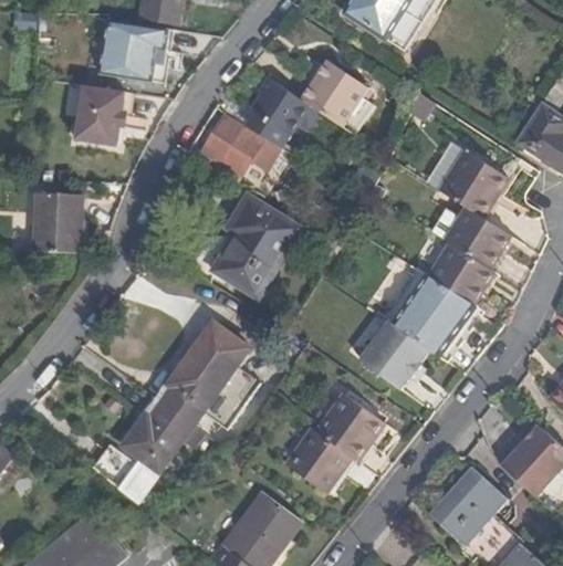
[(177,25),(180,0),(142,0),(141,19),(177,25)]
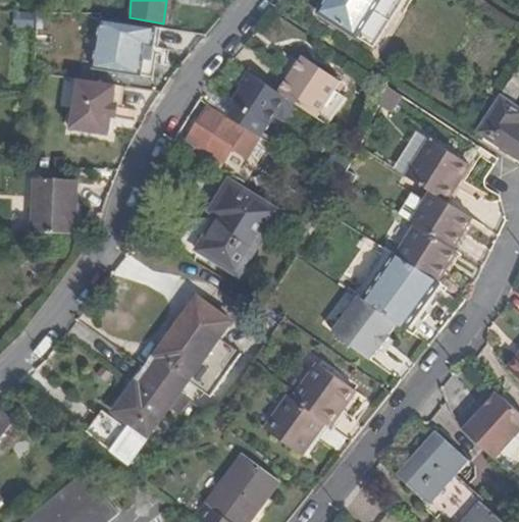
[(325,0),(317,13),(371,48),(401,0),(325,0)]
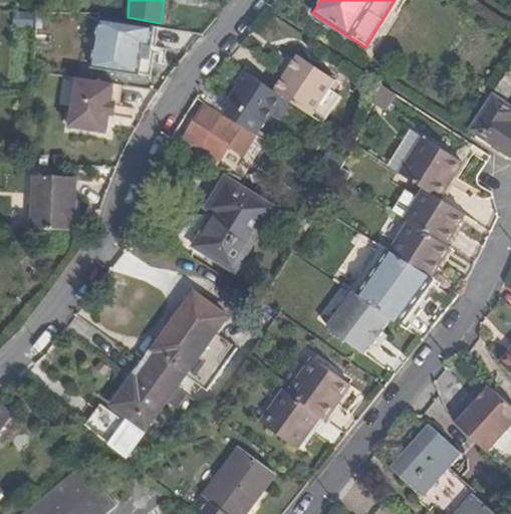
[(160,28),(161,23),(128,17),(126,23),(142,25),(153,27),(160,28)]
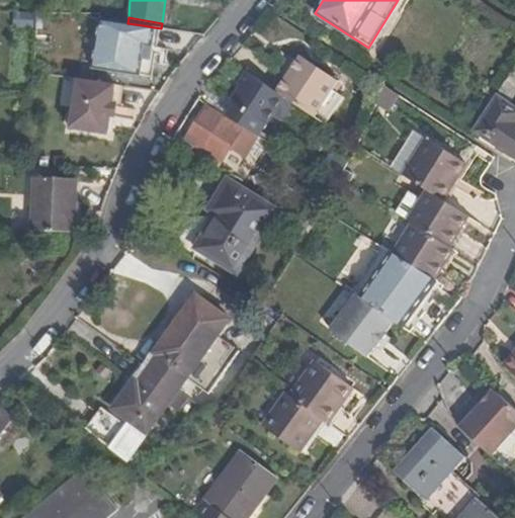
[(127,23),(98,18),(91,18),(82,69),(127,76),(133,45),(141,46),(143,25),(127,23)]
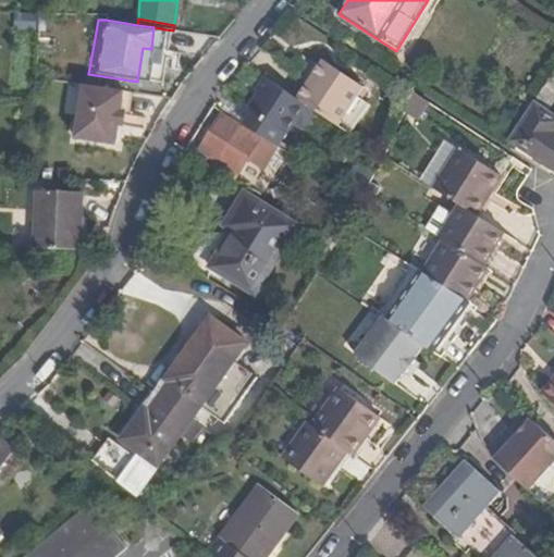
[(165,29),(154,27),(151,49),(143,48),(137,82),(155,85),(165,29)]
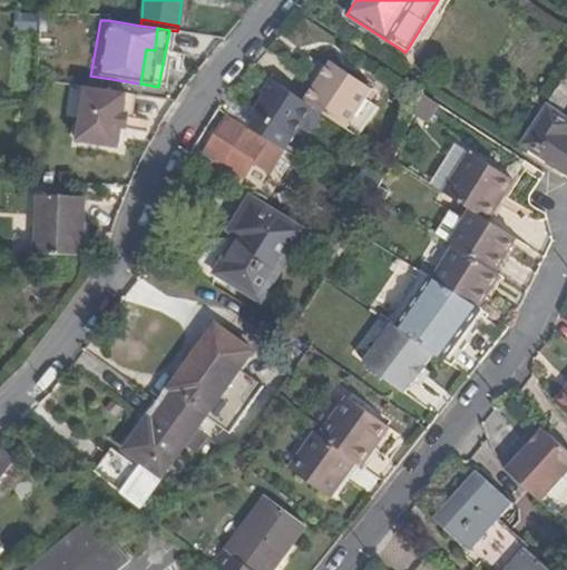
[(328,59),(301,100),(320,112),(328,118),(343,128),(363,96),(370,87),(328,59)]
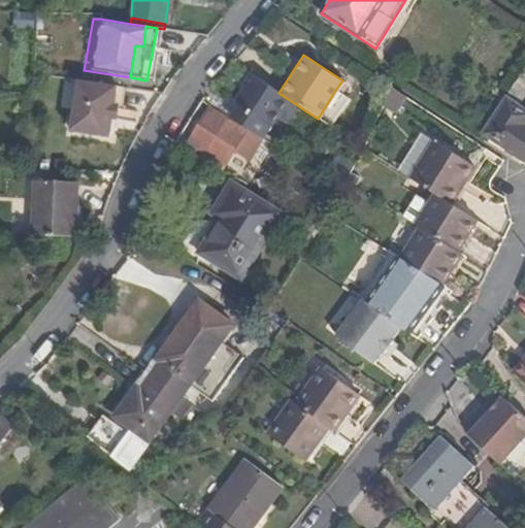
[(524,111),(516,105),(524,91),(524,65),(497,108),(501,111),(485,135),(524,161),(524,111)]
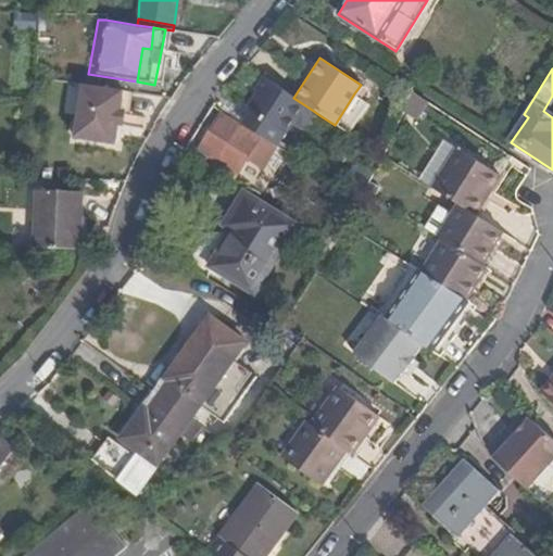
[(250,112),(242,125),(261,137),(275,147),(276,147),(290,123),(296,126),(301,125),(312,110),(293,98),(263,77),(254,89),(259,92),(247,110),(250,112)]
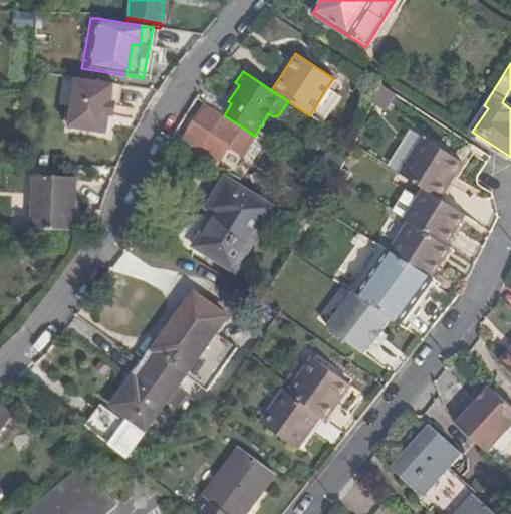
[(111,83),(74,78),(65,129),(102,136),(106,114),(111,83)]
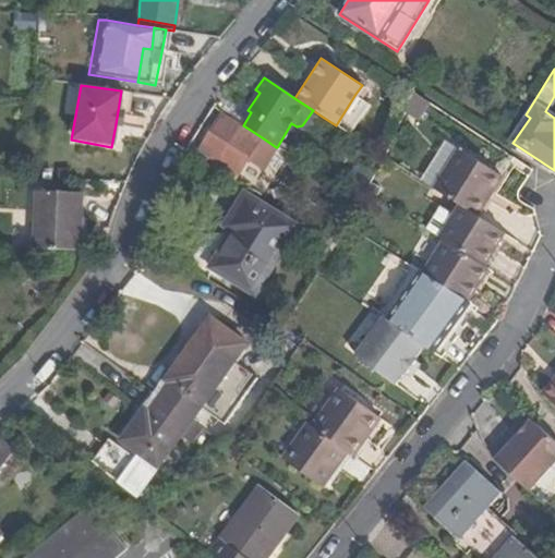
[(122,126),(130,92),(121,91),(116,124),(122,126)]
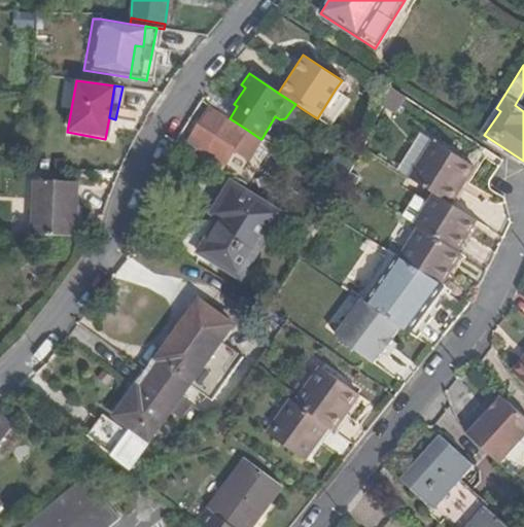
[(317,118),(329,127),(349,97),(336,89),(317,118)]
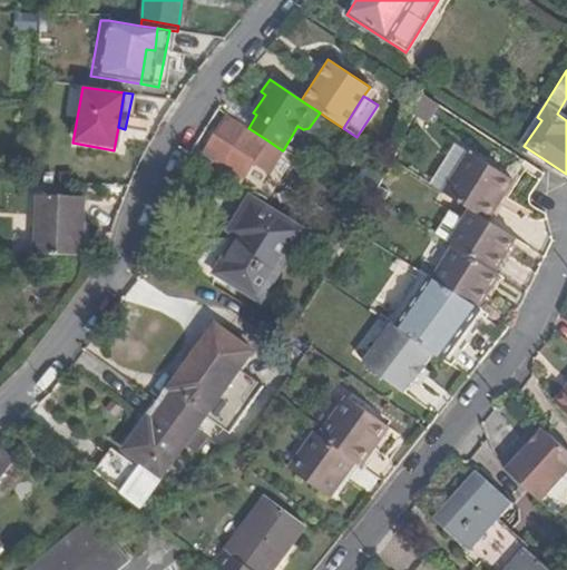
[(421,96),(412,115),(426,124),(438,107),(421,96)]
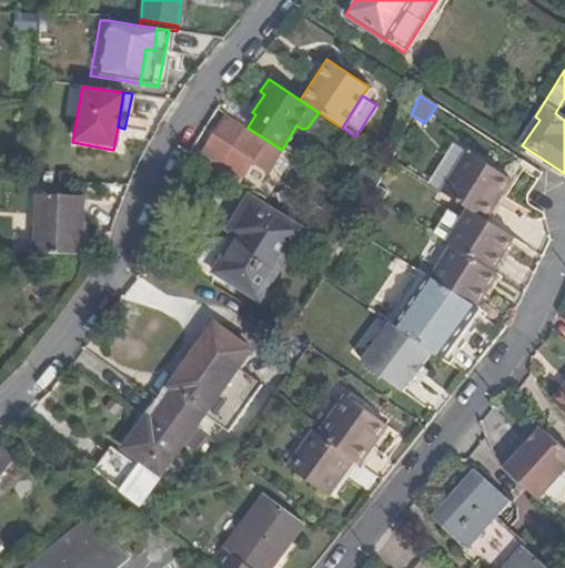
[(319,112),(308,128),(320,128),(326,118),(319,112)]
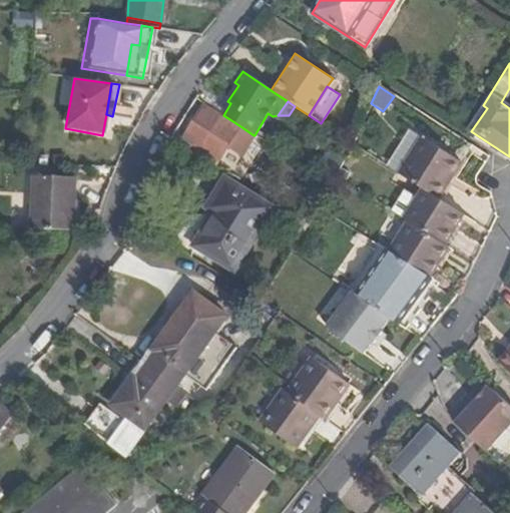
[(197,149),(195,153),(203,158),(204,157),(216,165),(231,140),(244,148),(253,135),(240,126),(238,129),(203,106),(182,139),(197,149)]
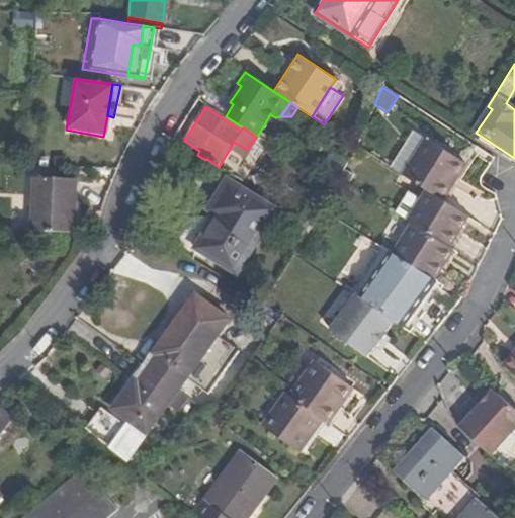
[(428,140),(405,176),(427,191),(443,200),(467,164),(428,140)]
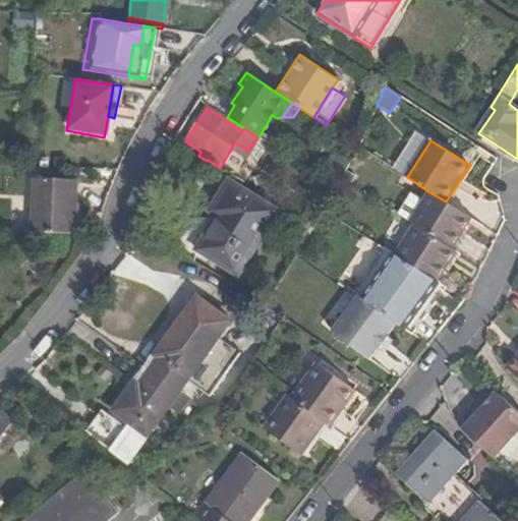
[(235,142),(220,168),(232,176),(248,151),(235,142)]
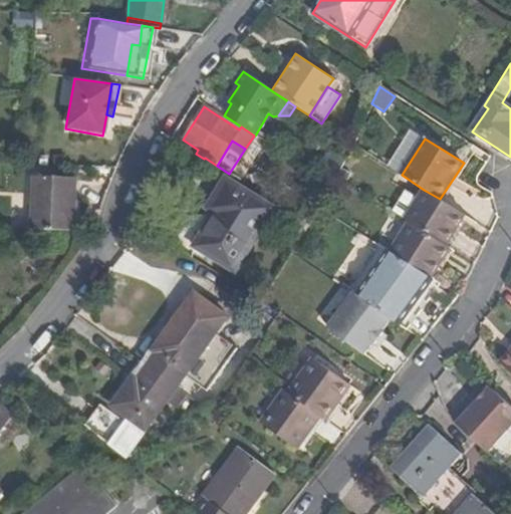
[(440,199),(443,201),(467,165),(464,163),(440,199)]
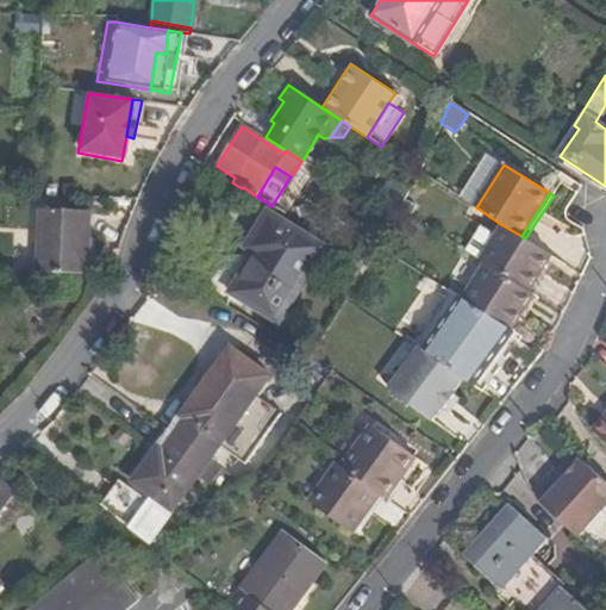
[(37,210),(35,272),(87,274),(88,211),(37,210)]
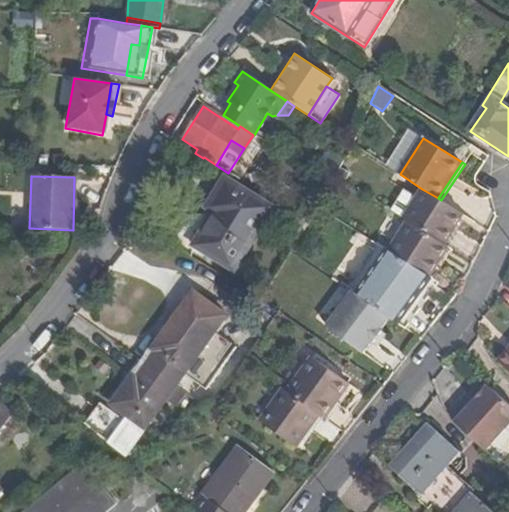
[(232,269),(270,209),(224,180),(206,209),(214,213),(194,246),(232,269)]
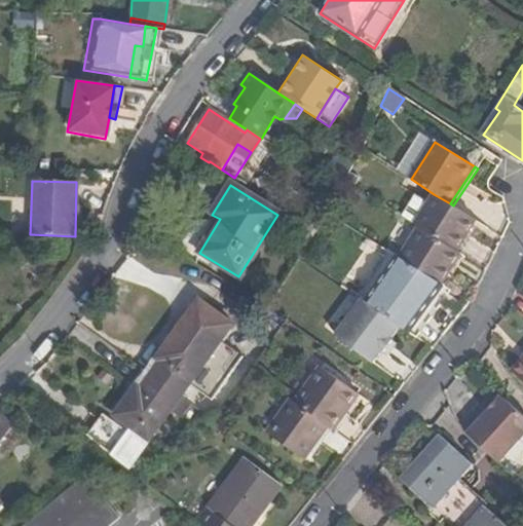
[(415,225),(418,227),(454,250),(474,219),(453,205),(450,203),(434,194),(415,225)]
